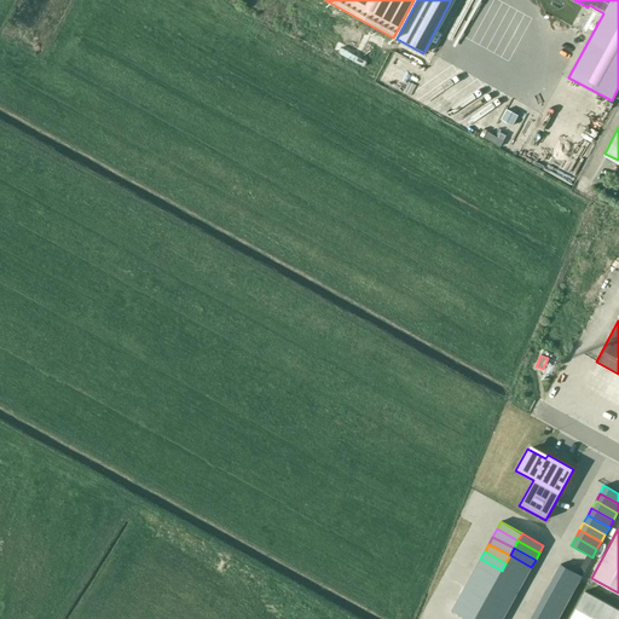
[(531,567),(510,555),(505,563),(527,574),(531,567)]
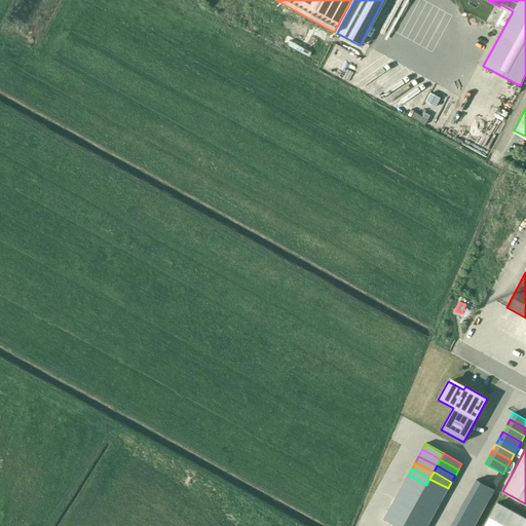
[(426,485),(408,475),(405,481),(422,491),(426,485)]
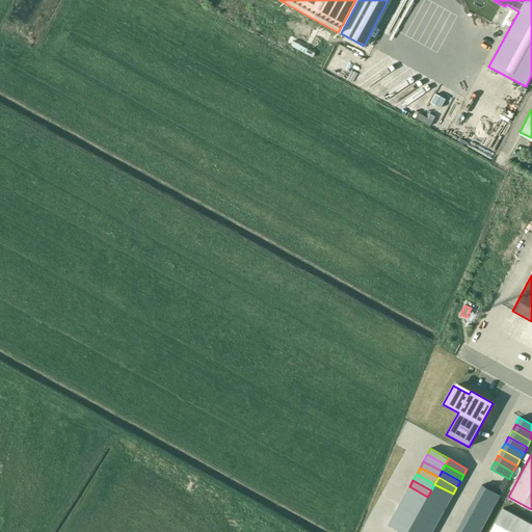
[(453,494),(434,484),(431,490),(449,500),(453,494)]
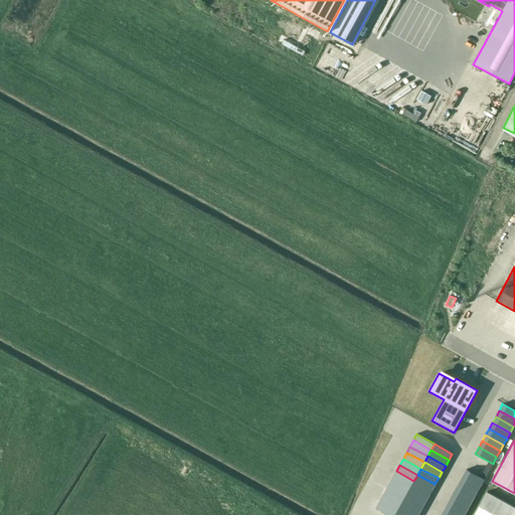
[(484,479),(466,469),(463,476),(481,486),(484,479)]
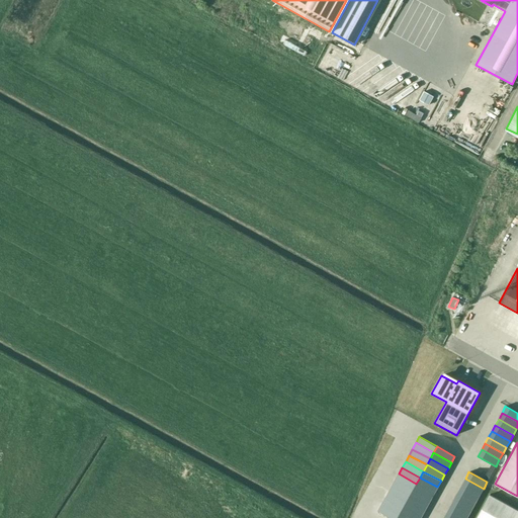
[(416,484),(399,473),(395,480),(413,490),(416,484)]
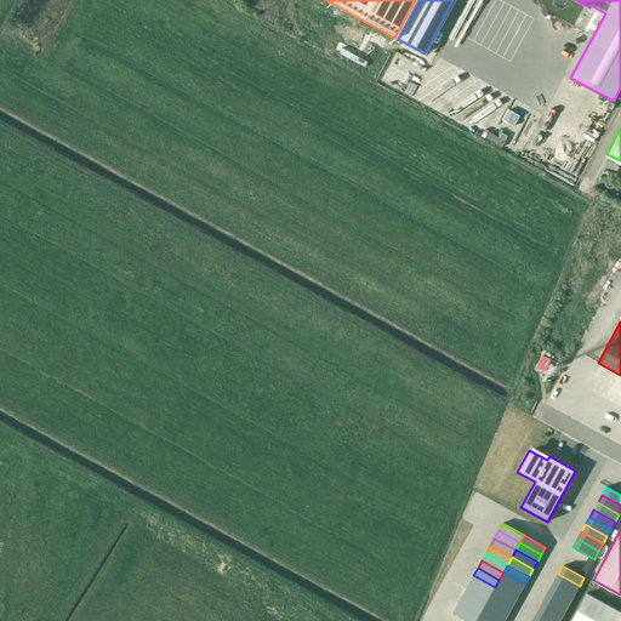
[(524,584),(503,573),(499,580),(520,591),(524,584)]
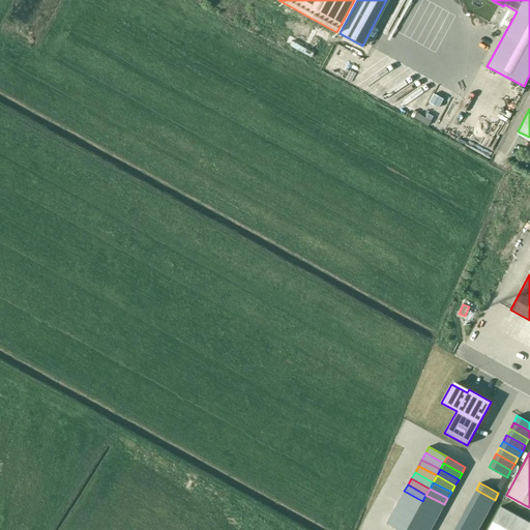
[(495,500),(476,490),(472,496),(491,506),(495,500)]
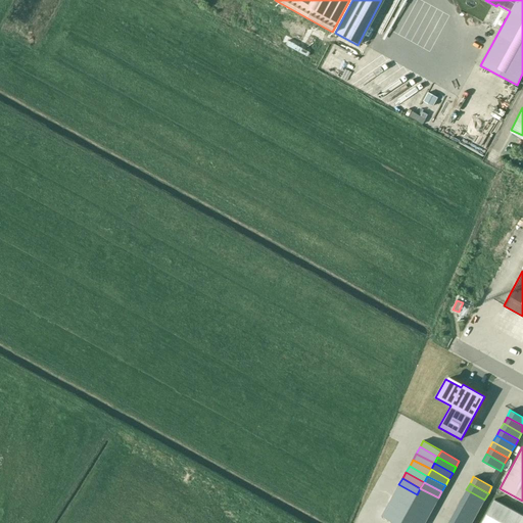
[(417,494),(398,484),(395,490),(414,501),(417,494)]
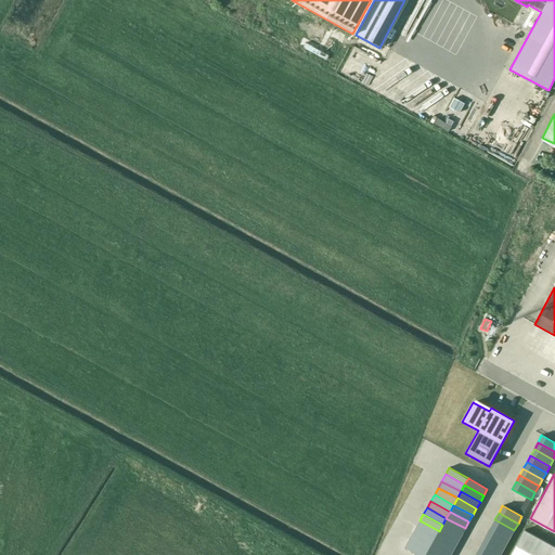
[(465,528),(446,518),(442,525),(462,536),(465,528)]
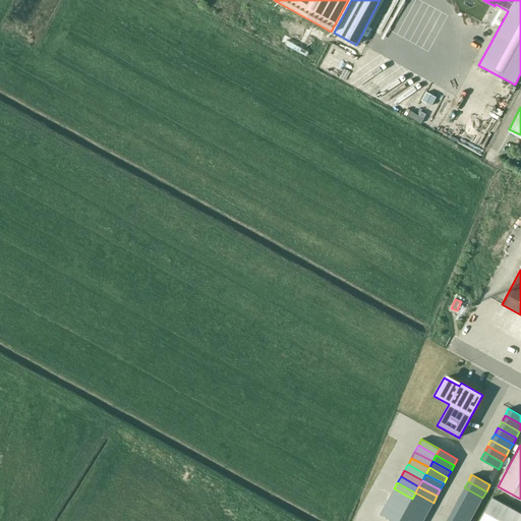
[(482,498),(464,487),(461,494),(479,504),(482,498)]
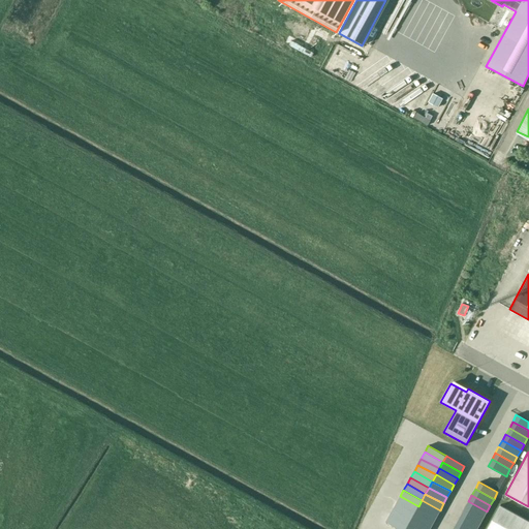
[(418,506),(400,496),(397,502),(414,512),(418,506)]
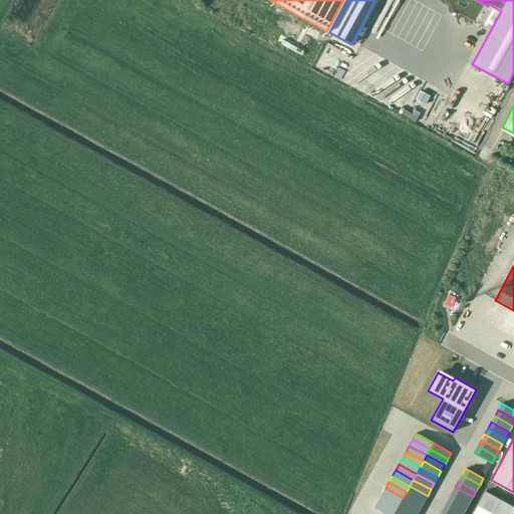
[(428,496),(410,486),(407,492),(424,502),(428,496)]
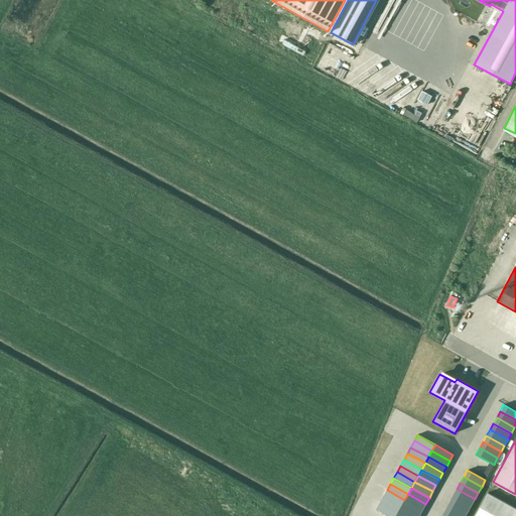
[(475,499),(457,489),(454,495),(471,505),(475,499)]
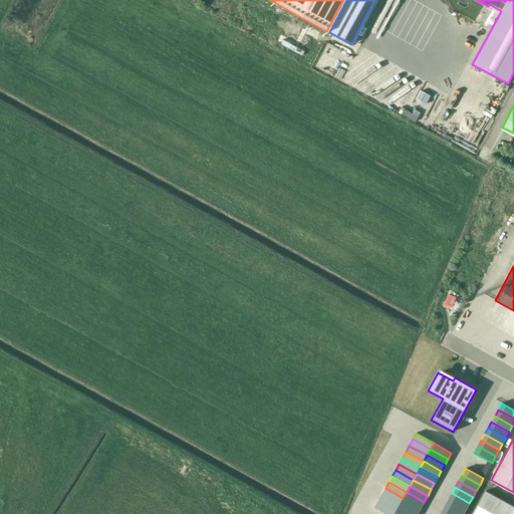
[(403,498),(386,488),(381,494),(400,504),(403,498)]
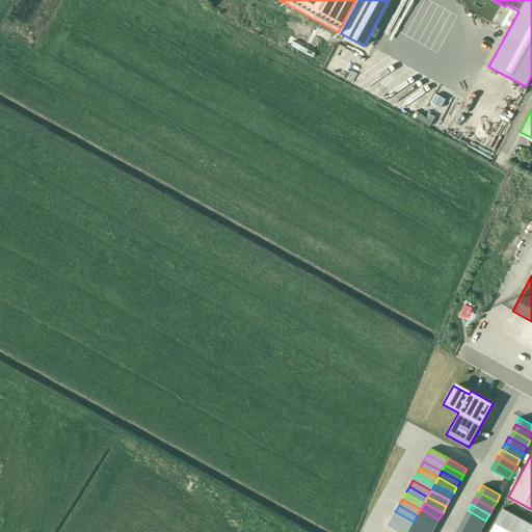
[(531,531),(531,524),(503,508),(489,531),(531,531)]
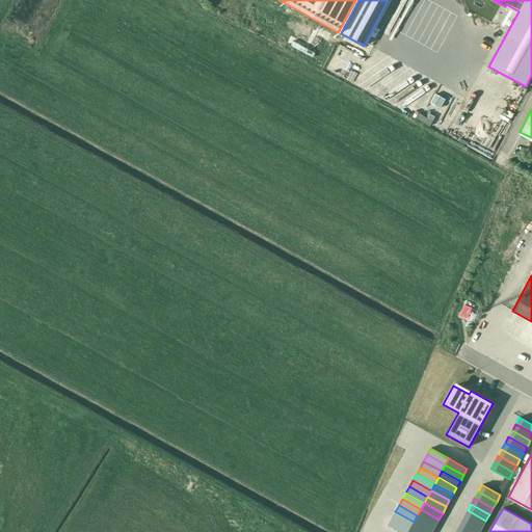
[(439,520),(421,509),(417,515),(435,526),(439,520)]
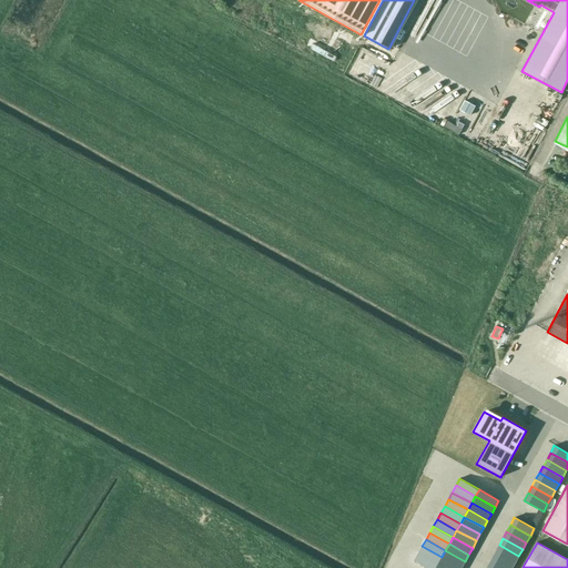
[(518,556),(499,545),(495,551),(515,563),(518,556)]
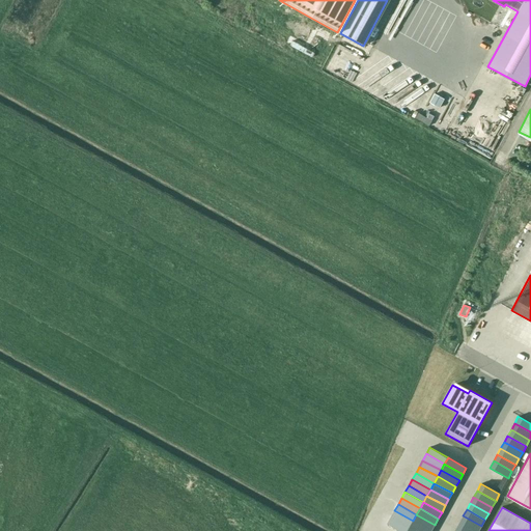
[(413,521),(394,510),(391,516),(410,527),(413,521)]
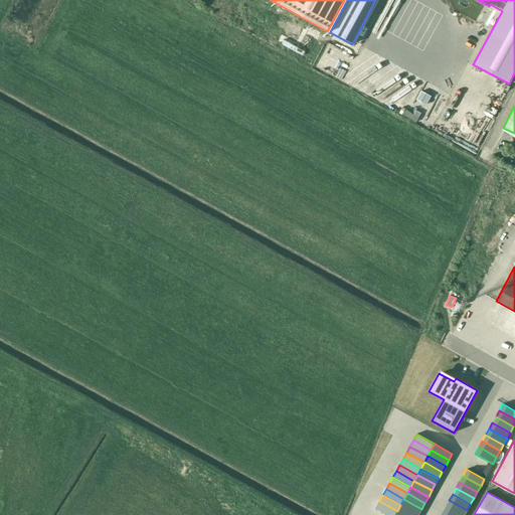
[(421,509),(403,499),(400,505),(418,514),(421,509)]
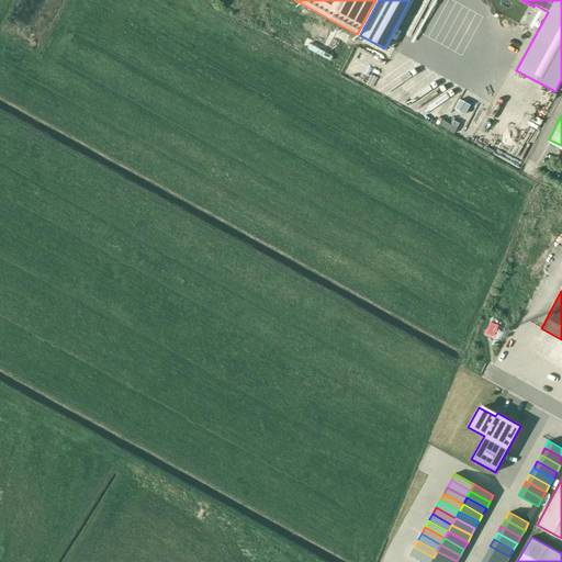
[(503,561),(506,561),(509,557),(490,546),(486,552),(503,561)]
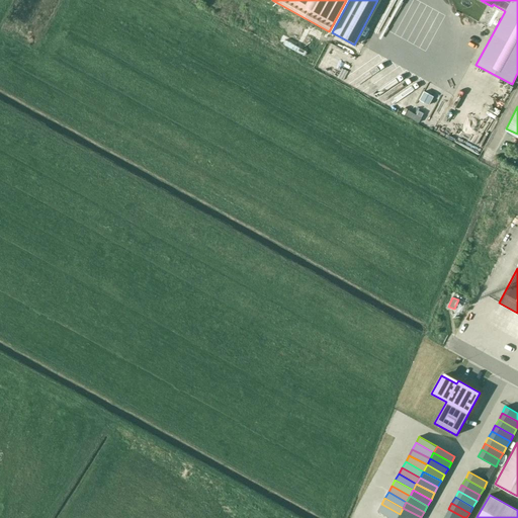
[(397,517),(400,514),(381,504),(377,511),(391,517),(397,517)]
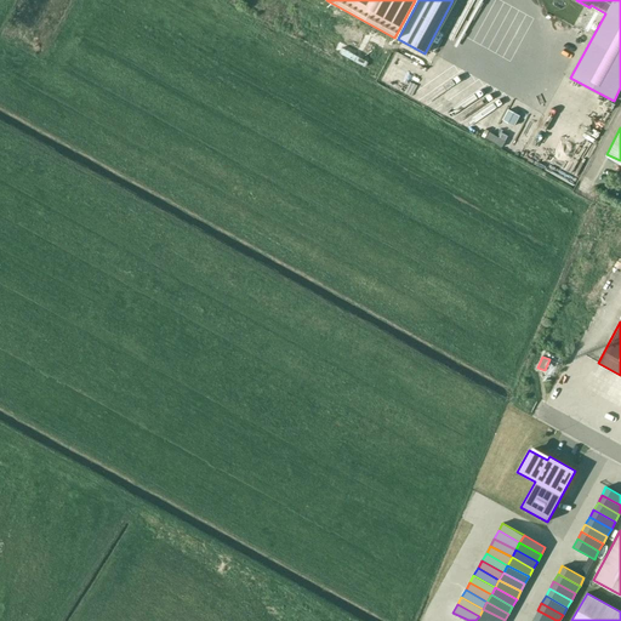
[(503,620),(505,620),(483,609),(479,616),(486,620),(503,620)]
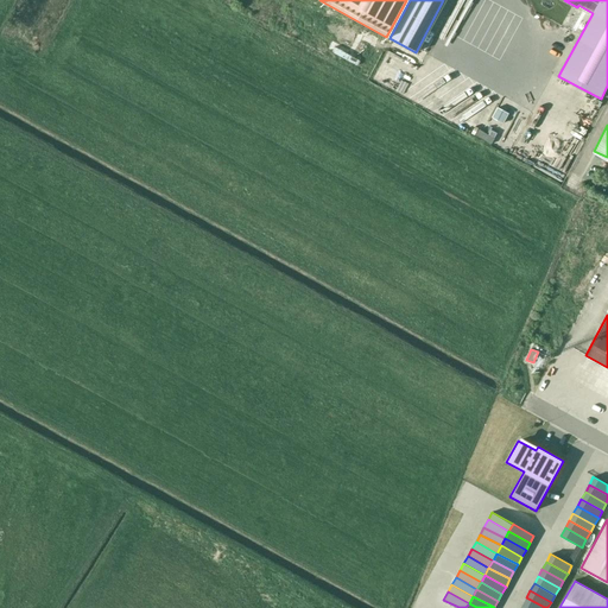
[(527,607),(544,607),(526,597),(523,605),(527,607)]
